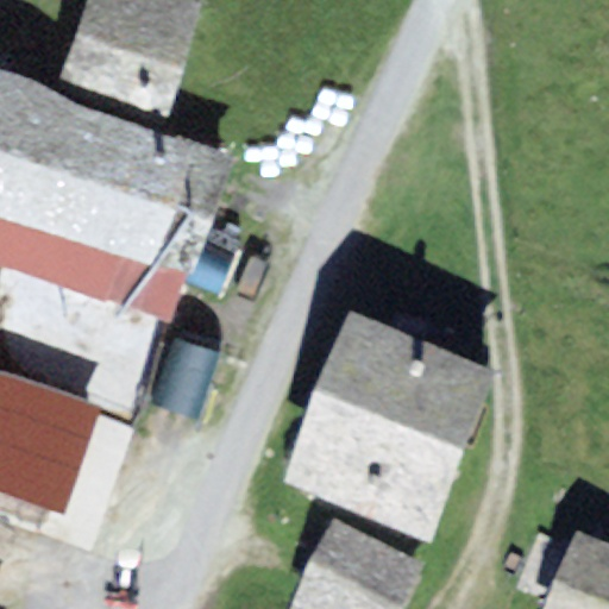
[(205,4),(193,0),(85,0),(57,88),(167,124),(205,4)]
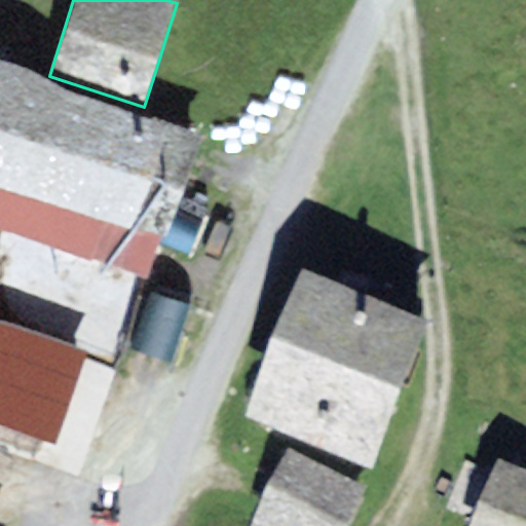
[(28,67),(0,59),(0,185),(160,237),(164,239),(202,136),(62,90),(28,67)]
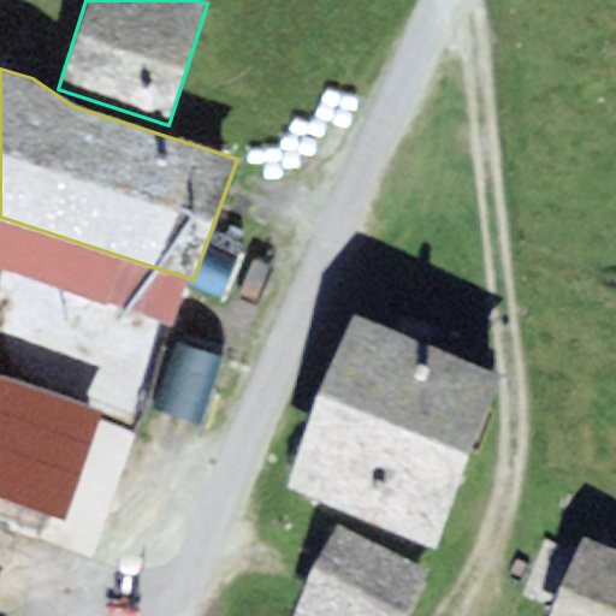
[(0,267),(172,324),(188,278),(0,217),(0,267)]
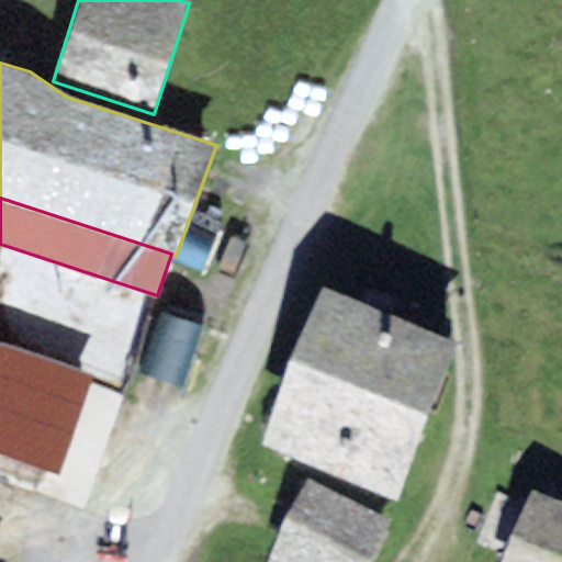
[(330,495),(390,338),(322,312),(262,469),(330,495)]
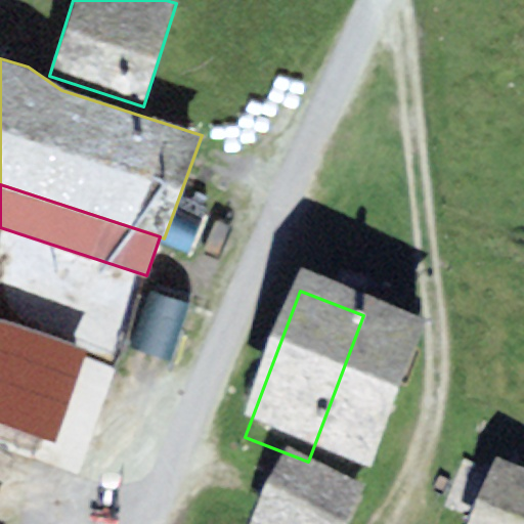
[(372,485),(427,339),(363,315),(308,462),(372,485)]
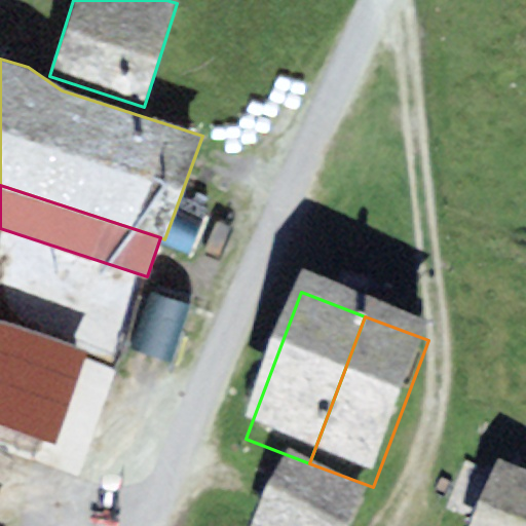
[(88,352),(0,322),(0,425),(55,445),(88,352)]
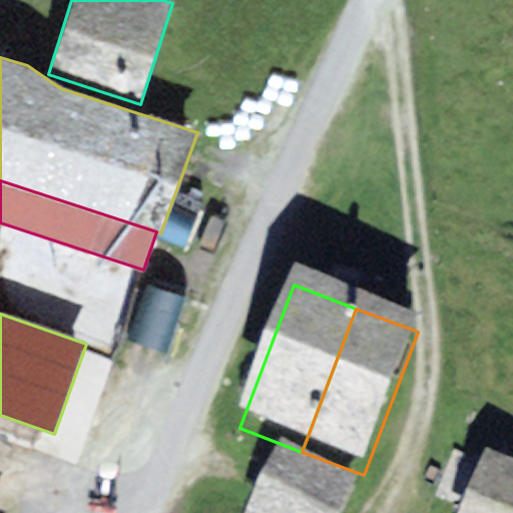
[(341,512),(354,482),(279,449),(249,512),(341,512)]
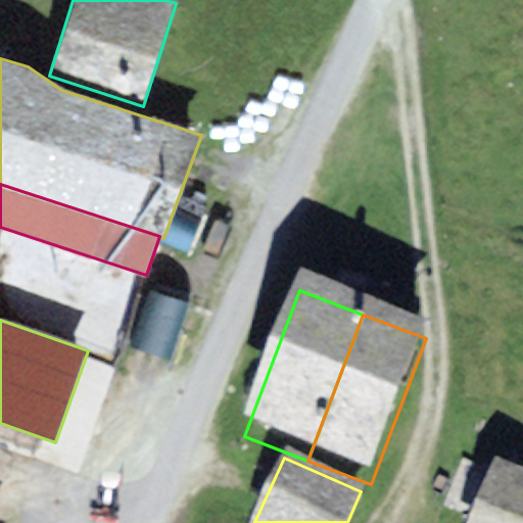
[(522,522),(522,479),(491,469),(471,522),(522,522)]
